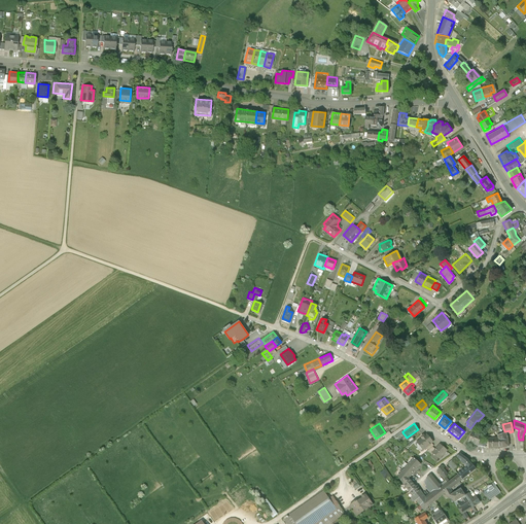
[(393,440),(402,432),(402,431),(400,429),(391,437),(393,440)]
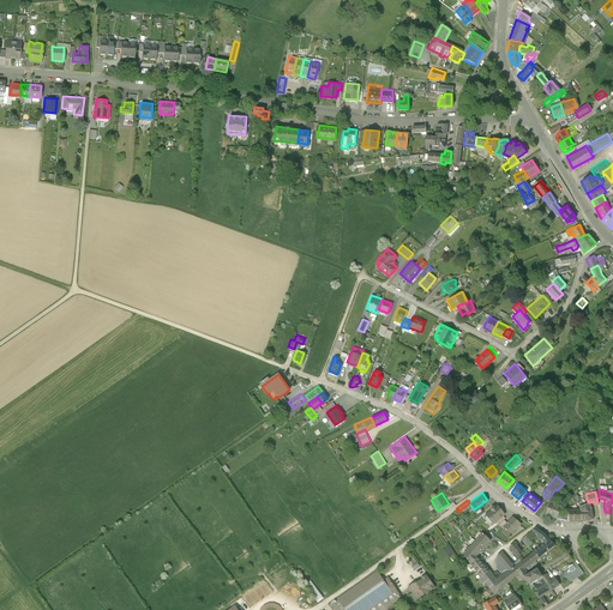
[(589,502),(588,502),(587,501),(582,503),(583,508),(584,518),(593,518),(590,507),(589,502)]
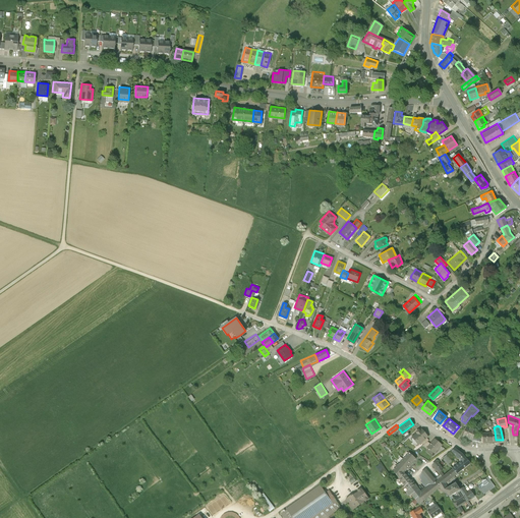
[(427,435),(420,426),(417,429),(416,428),(414,429),(414,432),(411,435),(418,443),(421,441),(425,437),(427,435)]
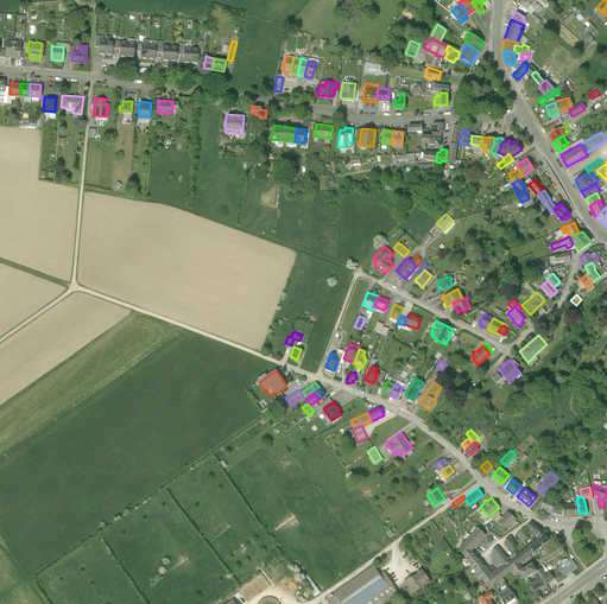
[(555,501),(545,497),(544,501),(542,500),(538,507),(551,512),(555,501)]
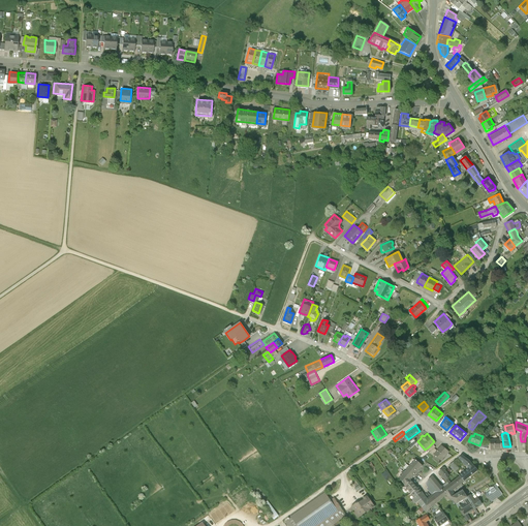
[(502,438),(501,434),(498,435),(498,437),(489,438),(490,447),(503,446),(502,438)]
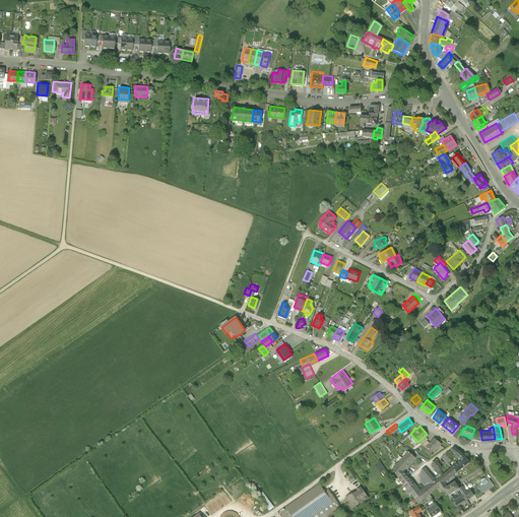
[(441,442),(434,436),(429,442),(427,445),(434,450),(441,442)]
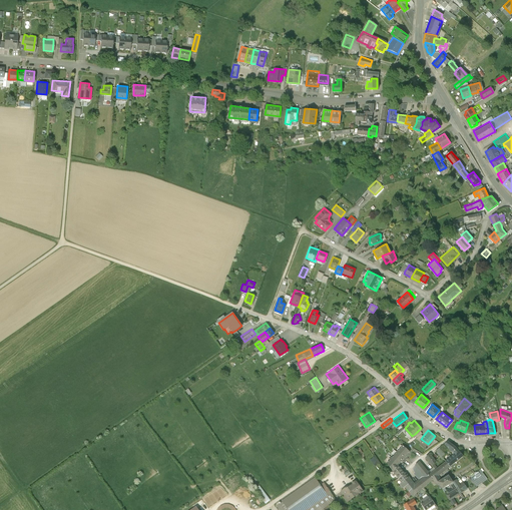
[(453,453),(457,449),(454,445),(447,440),(444,443),(453,453)]
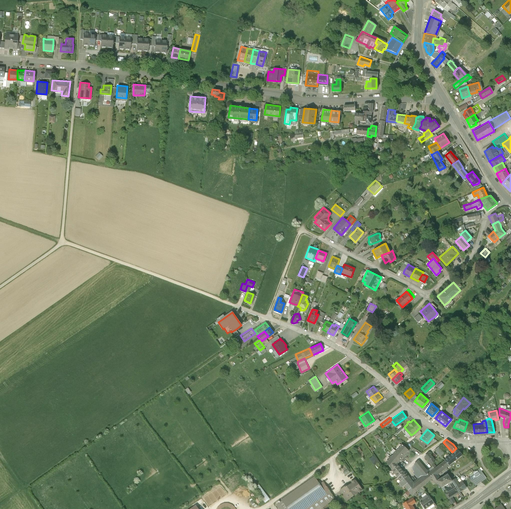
[(403,455),(408,449),(401,443),(396,449),(403,455)]
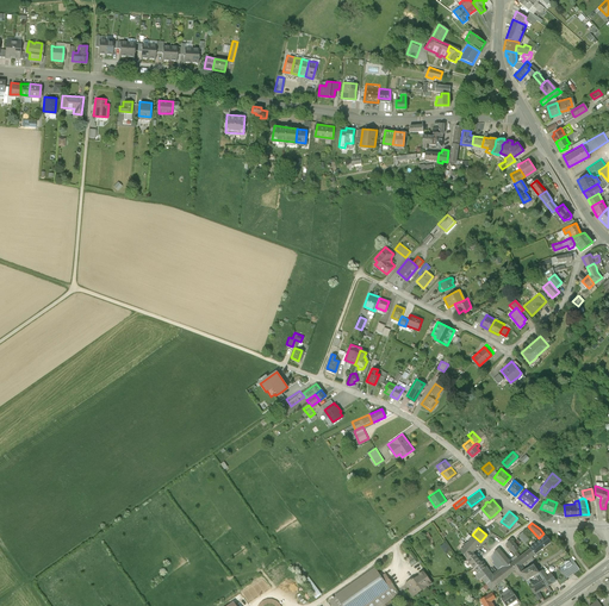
[(529,538),(522,530),(519,533),(520,535),(519,536),(524,542),(529,538)]
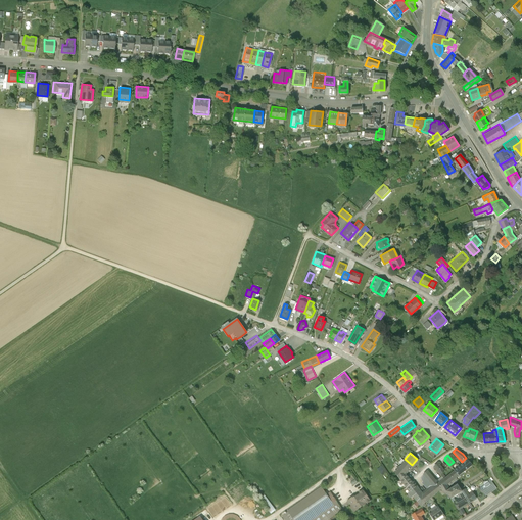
[(462,462),(453,469),(457,475),(471,464),(466,458),(462,462)]
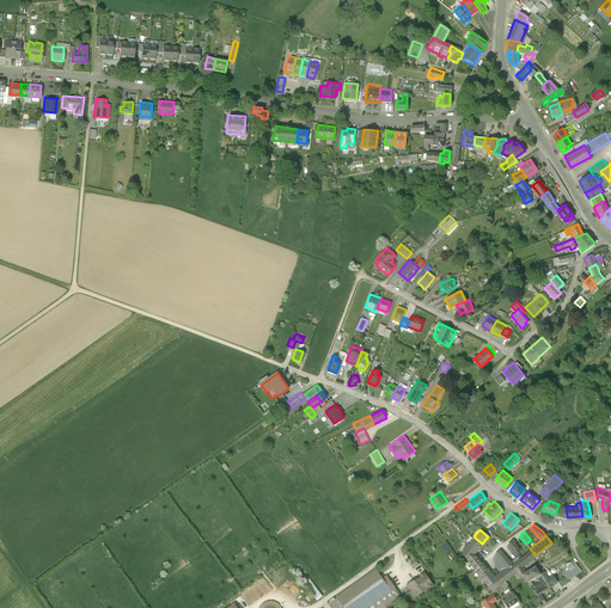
[(476,551),(482,544),(474,536),(468,545),(476,551)]
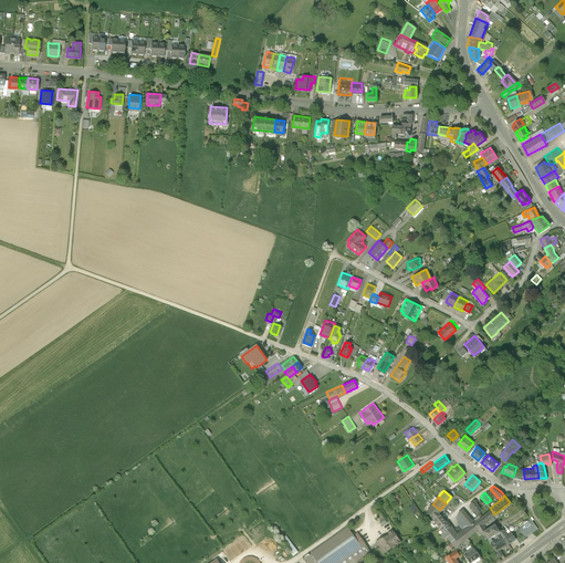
[(473,500),(469,503),(475,512),(480,508),(473,500)]
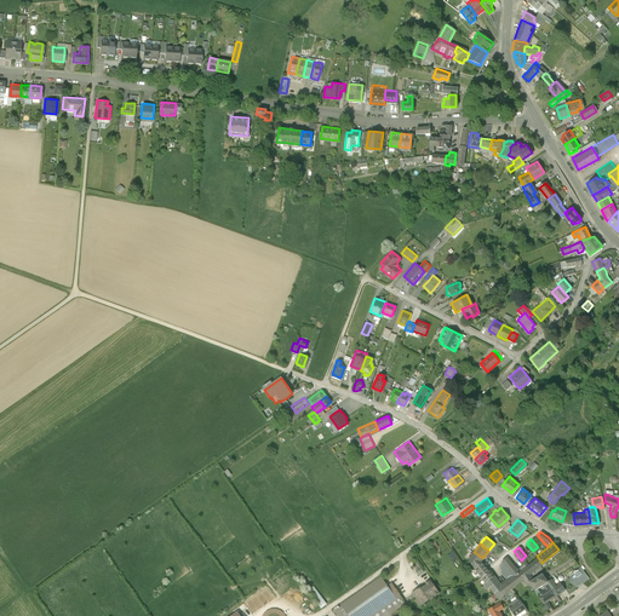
[(480,560),(482,558),(474,552),(468,558),(474,568),(481,562),(480,560)]
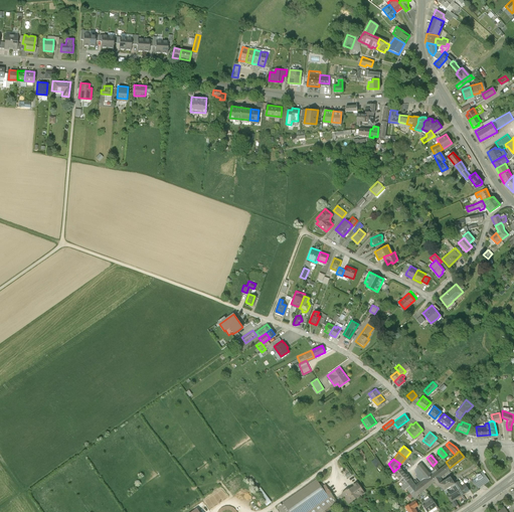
[(414,474),(419,480),(422,477),(420,474),(417,471),(423,466),(419,462),(414,466),(416,468),(413,470),(415,473),(414,474)]
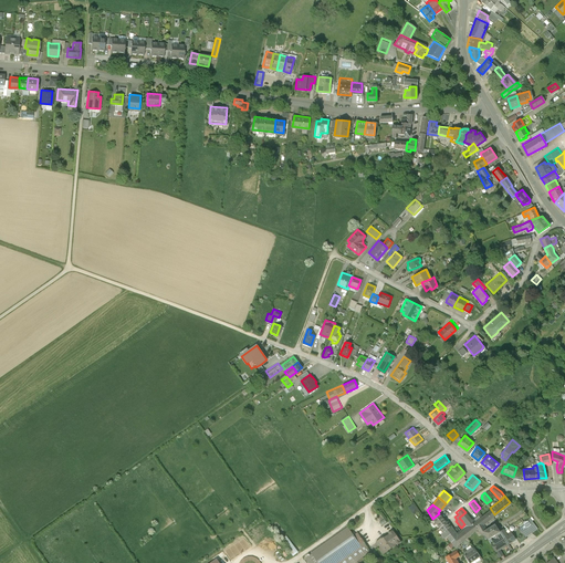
[(490,508),(479,517),(483,523),(494,514),(490,508)]
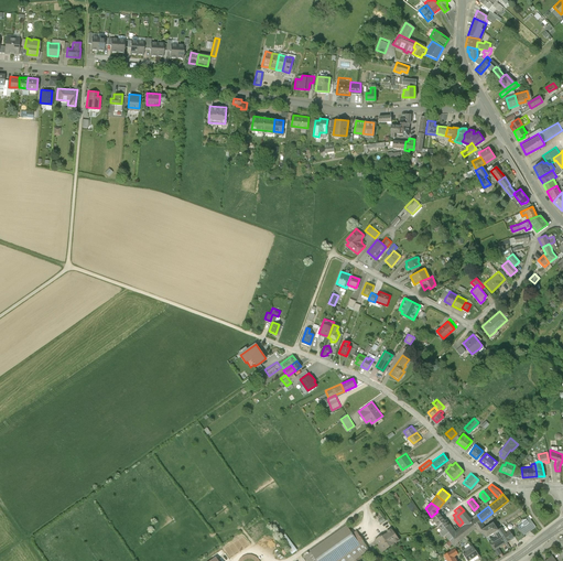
[(457,516),(461,519),(467,515),(464,510),(457,516)]
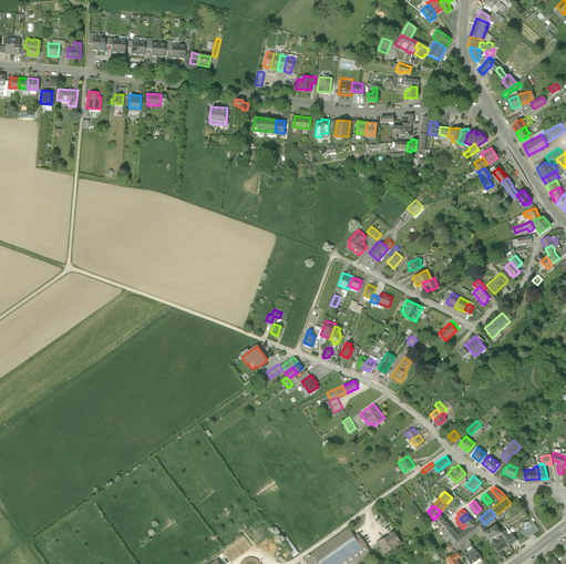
[(445,521),(440,514),(433,520),(438,526),(445,521)]
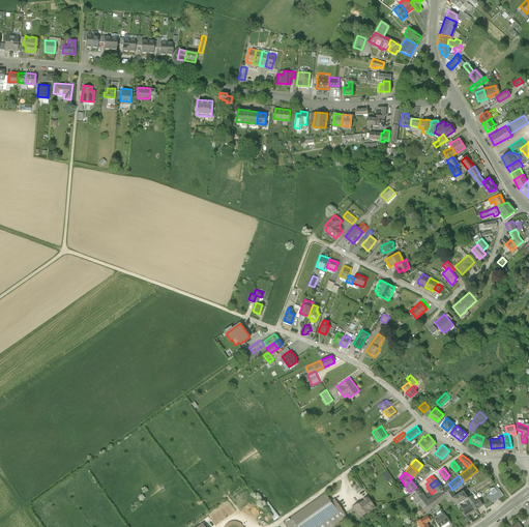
[(443,488),(439,484),(433,488),(435,491),(441,499),(445,496),(447,500),(448,499),(449,500),(451,498),(450,497),(454,495),(451,491),(452,490),(448,484),(443,488)]
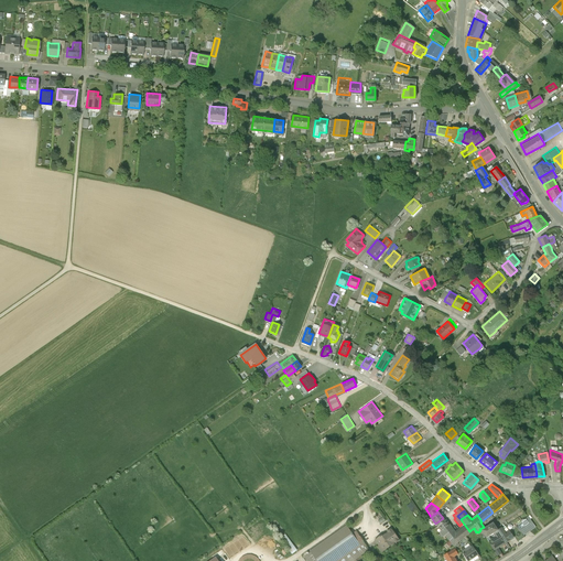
[(533,524),(528,515),(516,524),(521,531),(522,531),(533,524)]
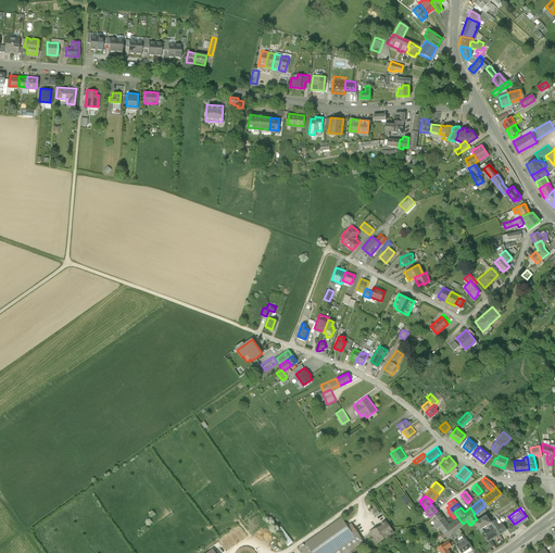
[(437,511),(429,516),(434,522),(441,515),(437,511)]
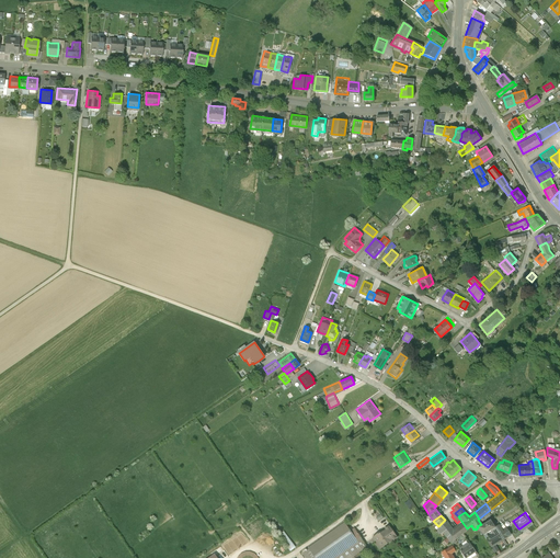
[(493,526),(489,519),(481,524),(477,526),(478,527),(482,534),(491,528),(492,527),(494,526),(493,526)]
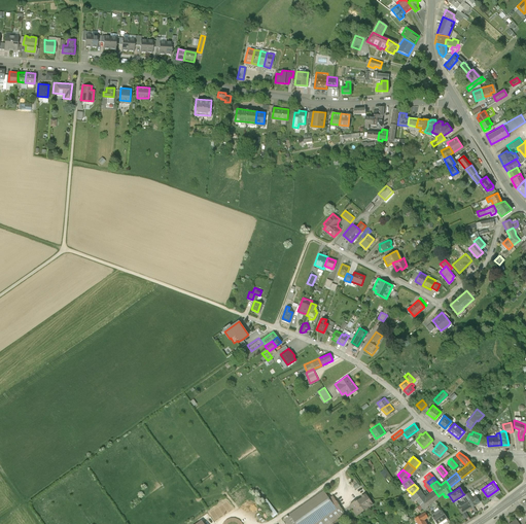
[(328,497),(323,488),(284,515),(289,523),(323,523),(342,512),(331,495),(328,497)]
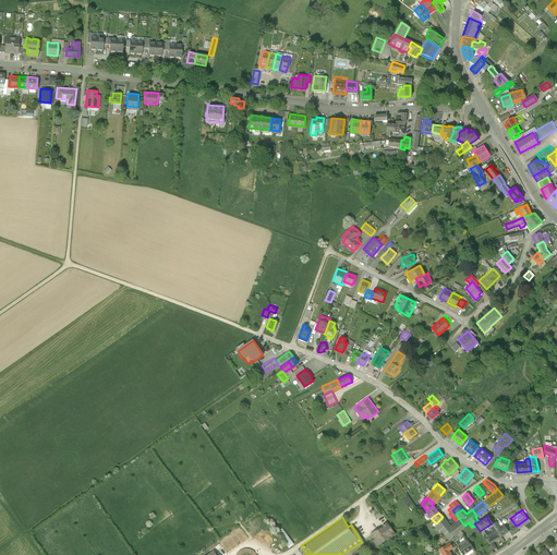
[(443,517),(436,523),(434,526),(437,530),(439,528),(442,531),(449,525),(443,517)]
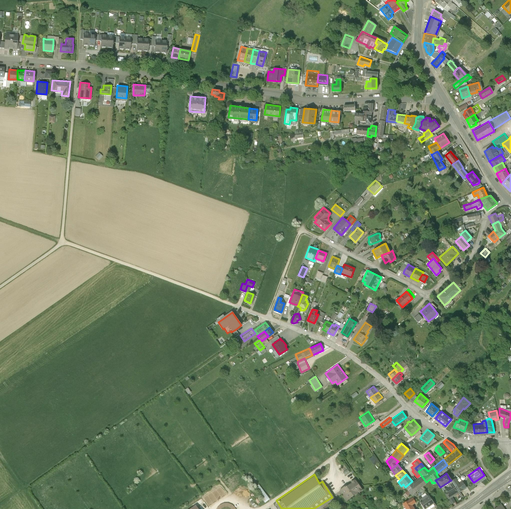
[(417,477),(412,481),(405,487),(411,494),(426,482),(420,474),(417,477)]
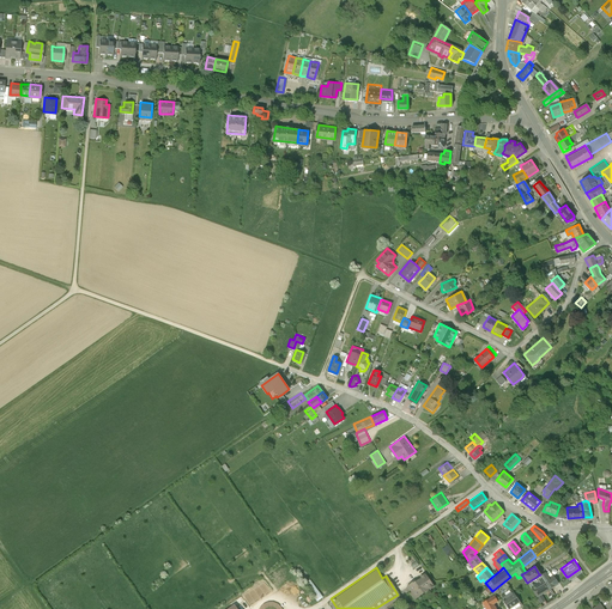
[(539,574),(540,574),(538,576),(546,589),(549,588),(551,586),(557,583),(549,568),(539,574)]
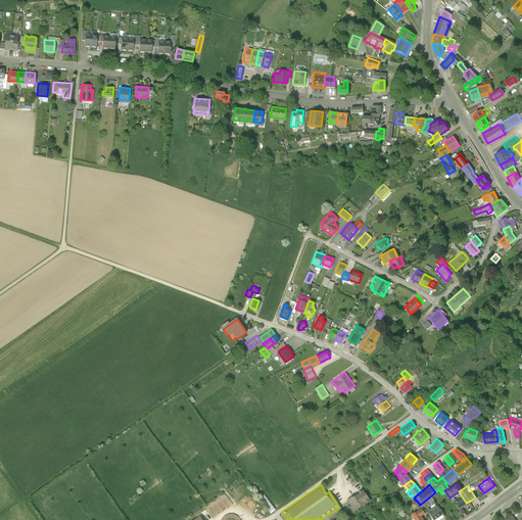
[(483,492),(478,485),(472,489),(479,500),(486,495),(484,492),(483,492)]
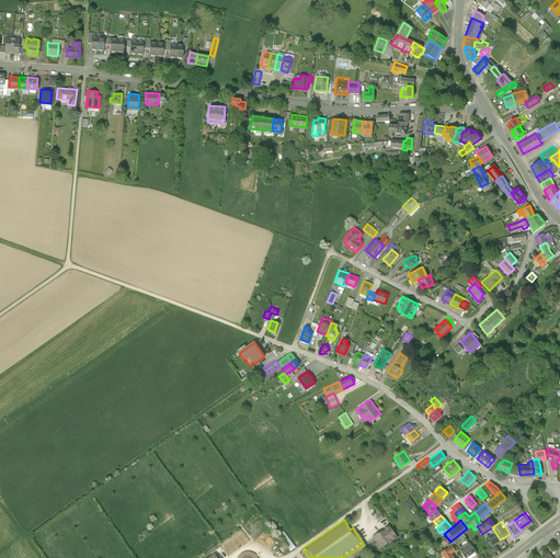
[(396,536),(388,524),(384,526),(385,528),(378,533),(377,532),(372,535),(376,542),(375,543),(378,548),(396,536)]
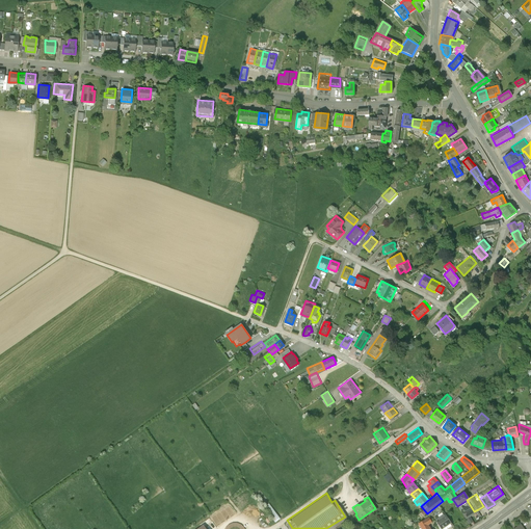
[(474,511),(467,500),(466,501),(469,506),(461,510),(465,517),(470,513),(474,511)]
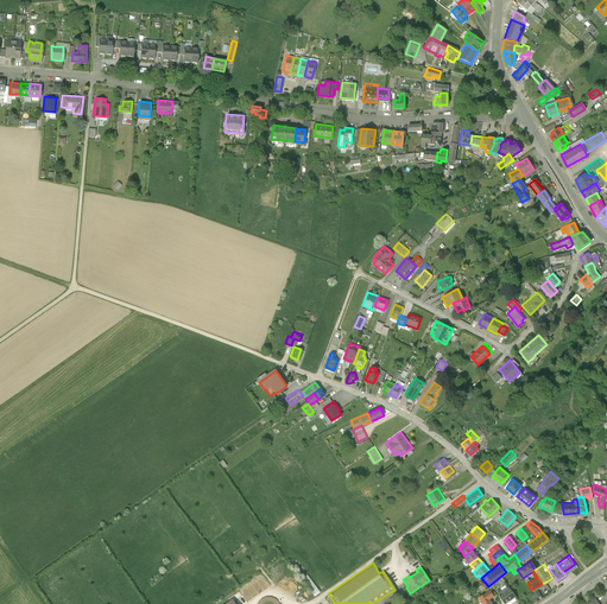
[(305,595),(309,592),(298,582),(296,584),(305,595)]
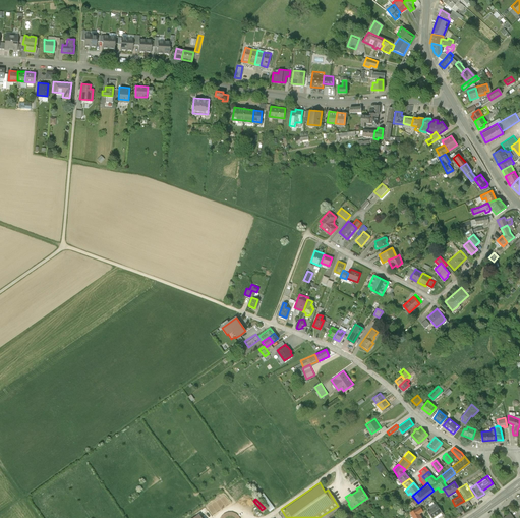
[(437,517),(443,514),(435,503),(426,509),(432,517),(437,517)]
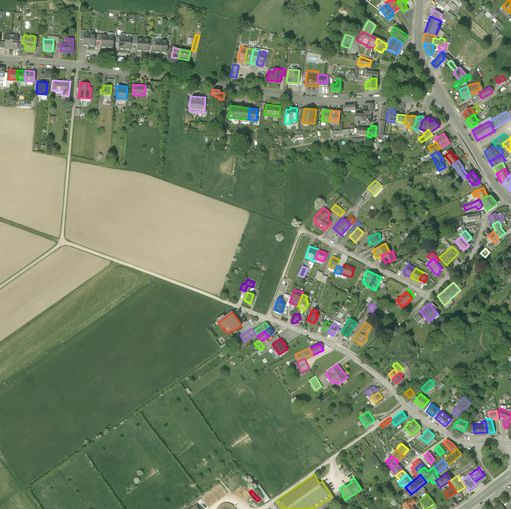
[(455,500),(452,494),(447,497),(451,503),(455,500)]
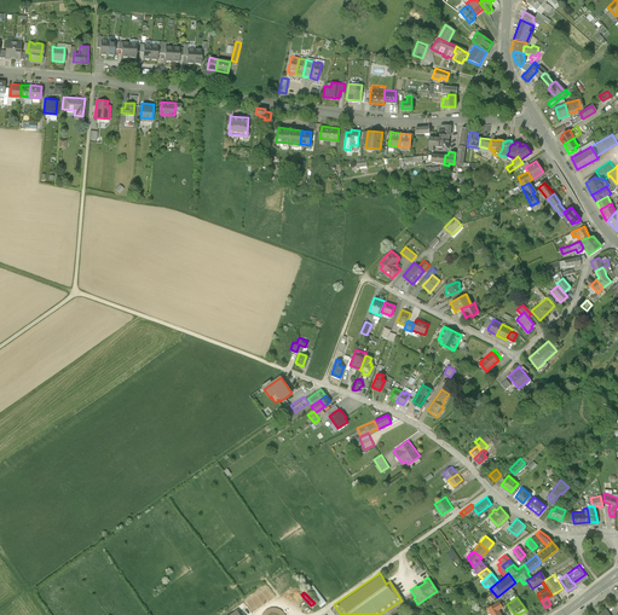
[(491,614),(495,614),(500,613),(497,608),(502,605),(498,599),(486,607),(491,614)]
